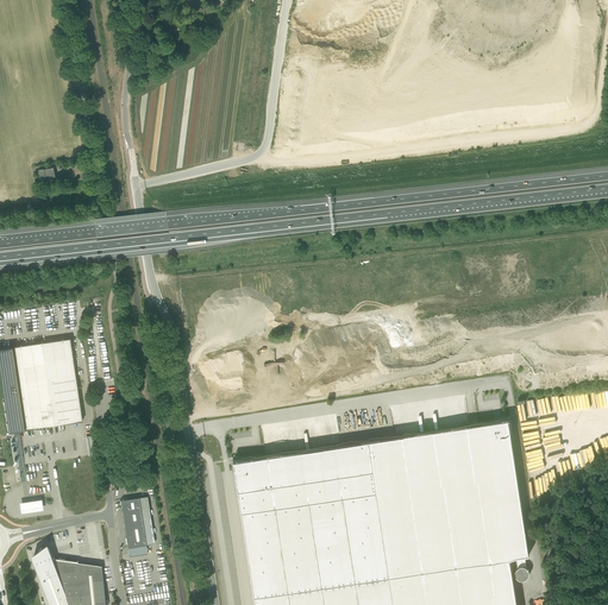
[(37,174),(39,183),(54,181),(52,170),(37,174)]
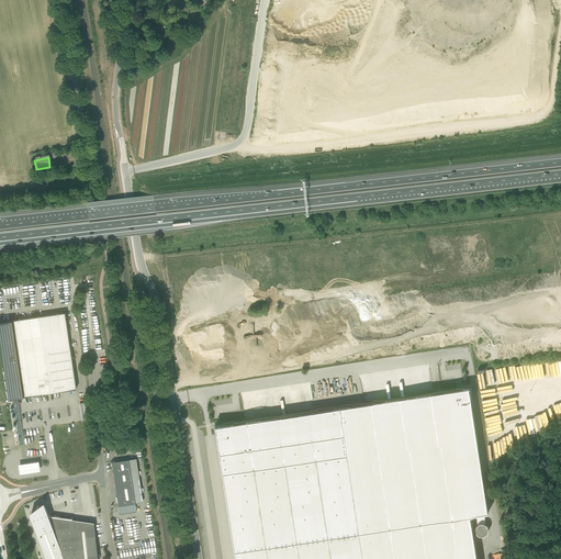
[(64,315),(11,323),(0,325),(0,349),(8,402),(13,401),(23,400),(63,393),(75,392),(64,315)]
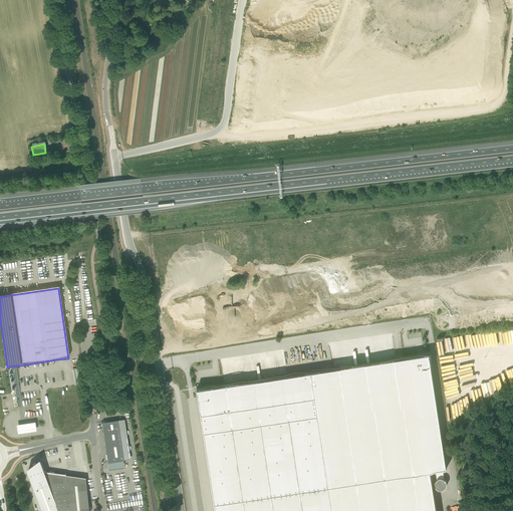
[(429,356),(195,392),(213,510),(436,510),(430,473),(446,471),(429,356)]
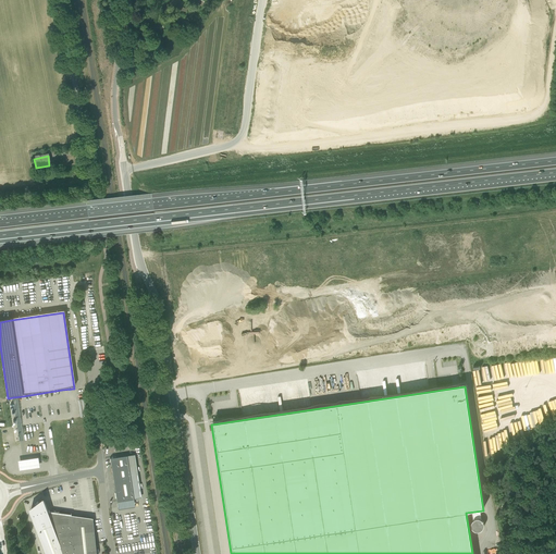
[(134,457),(126,458),(109,462),(116,504),(133,502),(130,478),(137,477),(134,457)]
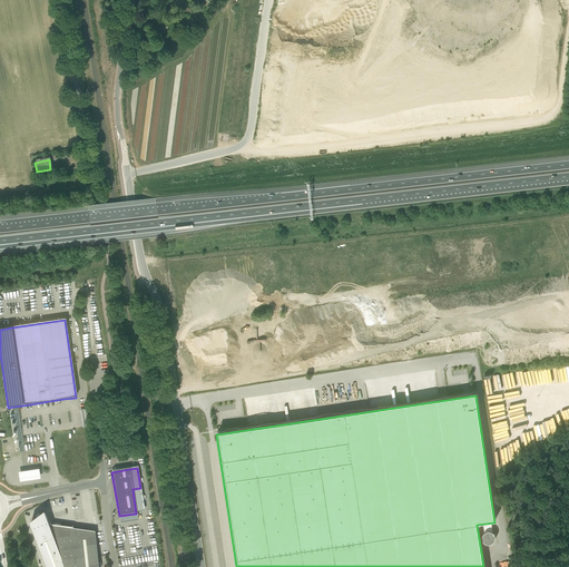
[(38,470),(18,473),(19,482),(39,479),(38,470)]
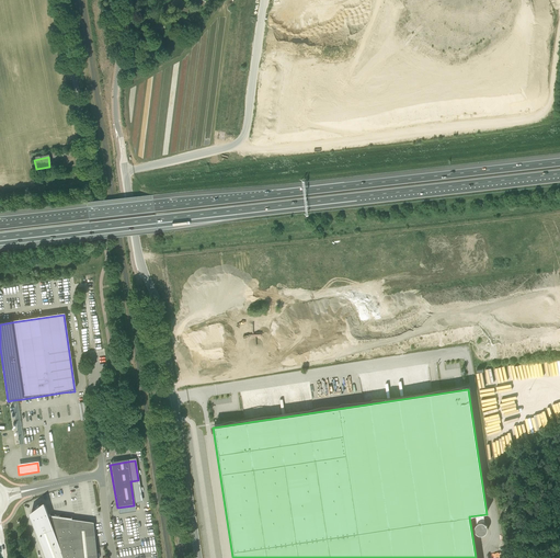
[(31,520),(30,516),(29,517),(44,557),(95,557),(92,525),(71,527),(70,522),(48,519),(44,509),(43,509),(45,514),(31,520)]
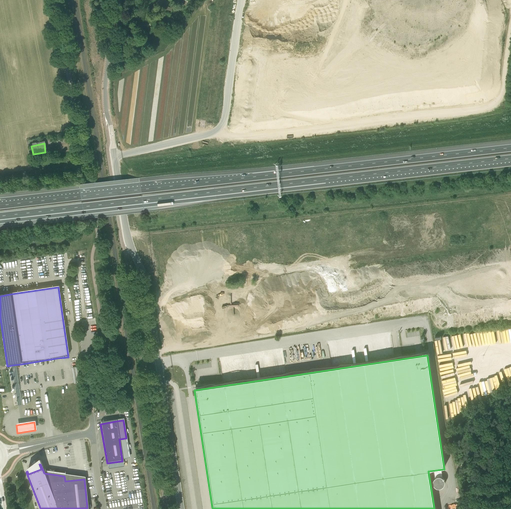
[(440,472),(432,473),(434,483),(442,482),(440,472)]
